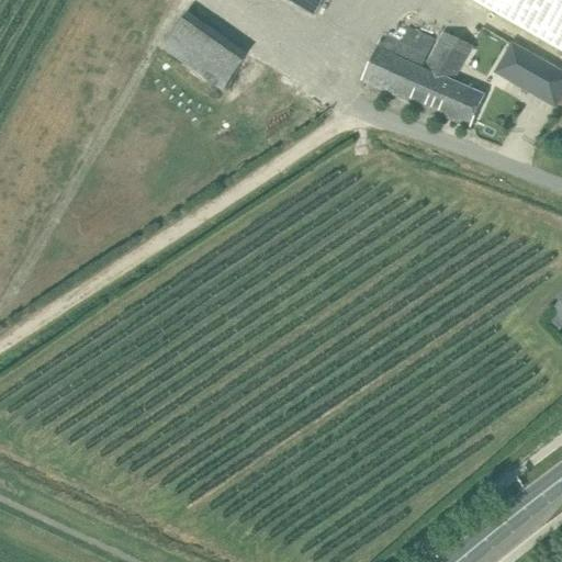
[(285,0),(312,15),(319,0),(285,0)]
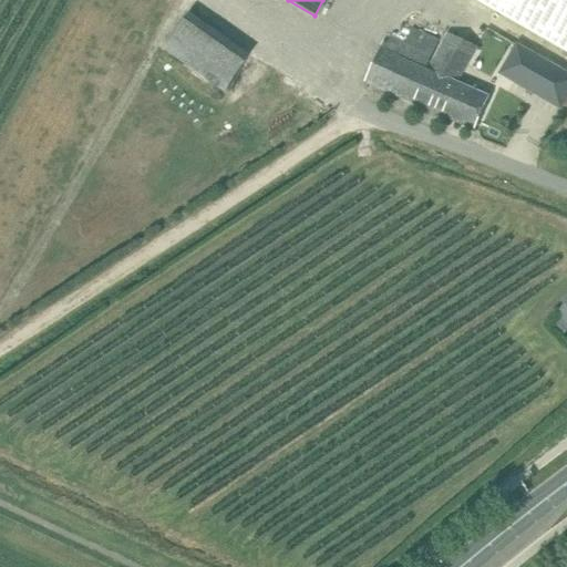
[(566,0),(457,0),(566,49),(566,0)]
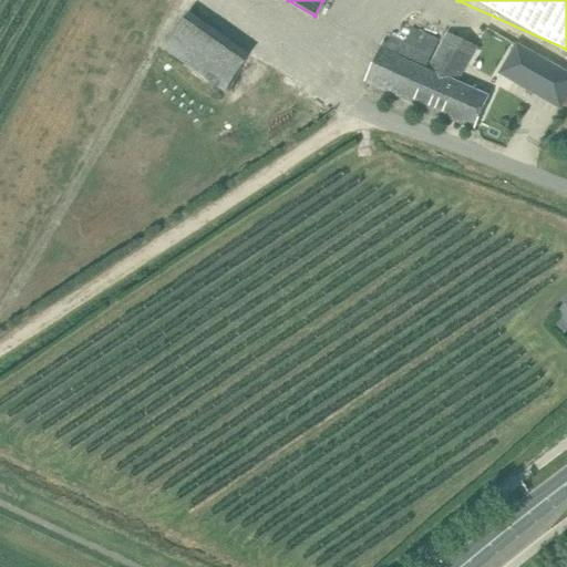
[(249,55),(191,14),(166,49),(224,90),(249,55)]
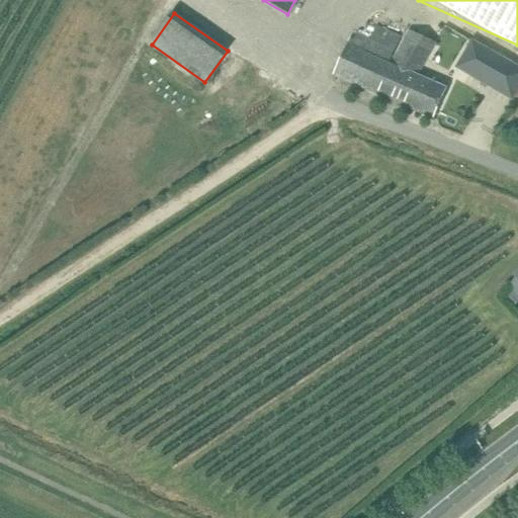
[(377,24),(370,39),(356,33),(351,45),(349,44),(335,75),(434,118),(447,88),(418,76),(433,41),(407,29),(401,34),(377,24)]
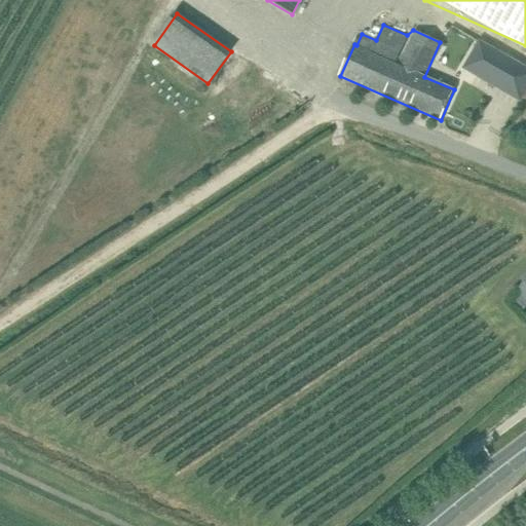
[(459,55),(459,57),(503,82),(520,54),(475,29),(459,55)]
